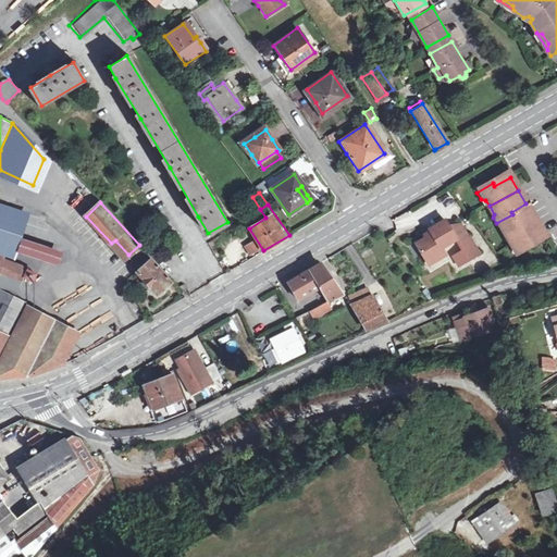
[(507,233),(509,238),(537,222),(529,209),(515,218),(512,214),(496,223),(502,232),(507,233)]
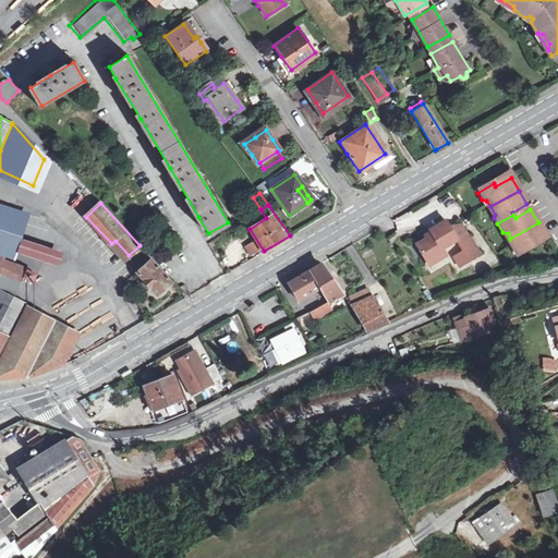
[(0,214),(0,243),(17,250),(26,223),(0,214)]
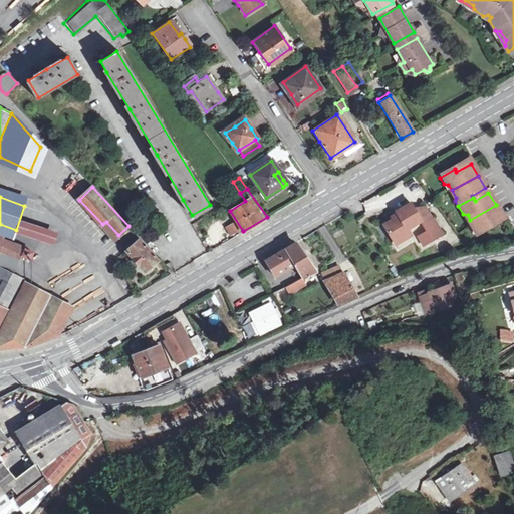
[(382,225),(397,249),(412,240),(406,229),(420,222),(409,204),(395,213),(398,217),(382,225)]
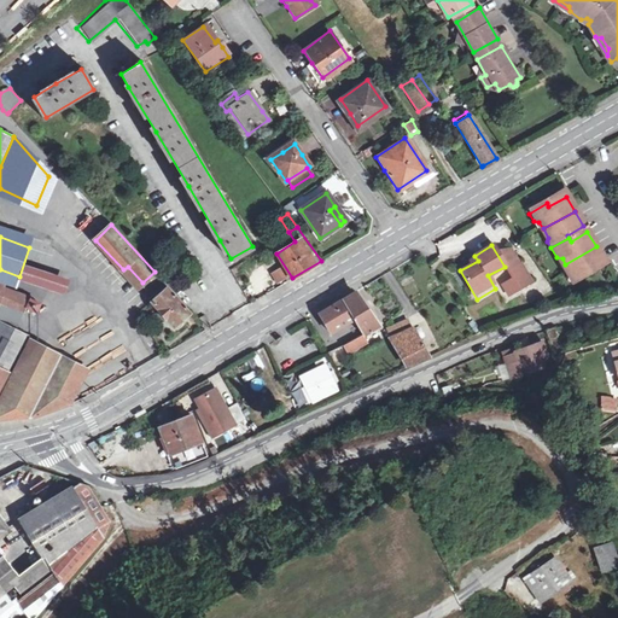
[(570,278),(575,285),(592,275),(590,272),(606,262),(596,246),(565,264),(571,273),(570,278)]
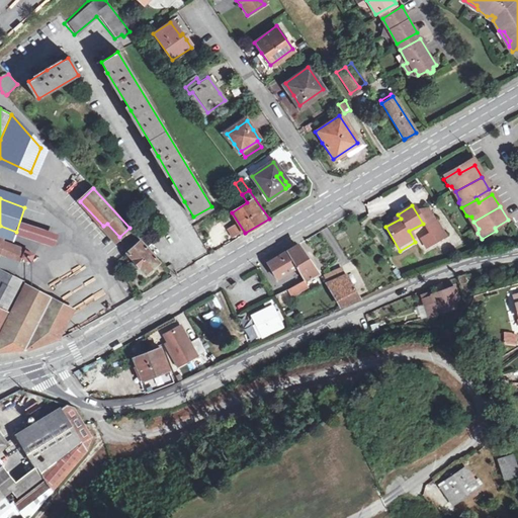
[(107,224),(103,226),(116,240),(119,237),(107,224)]
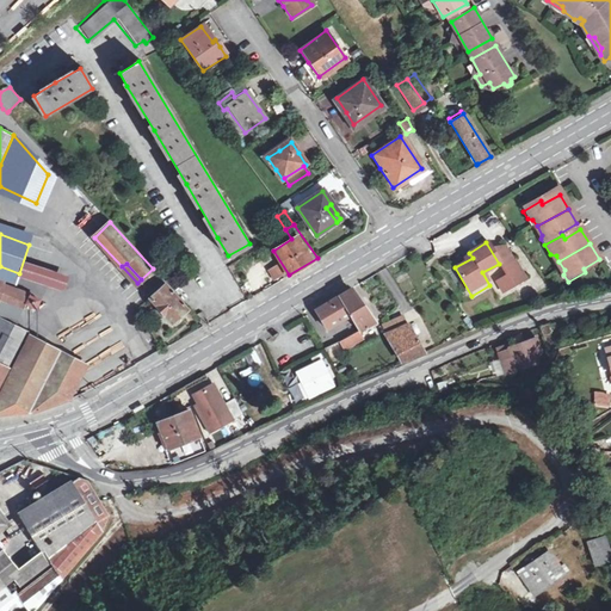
[(153,269),(141,279),(144,285),(148,283),(156,275),(153,269)]
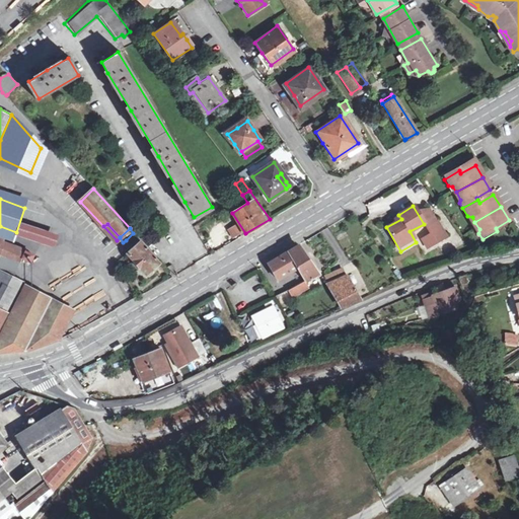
[(0,246),(0,253),(20,258),(23,248),(1,242),(0,246)]
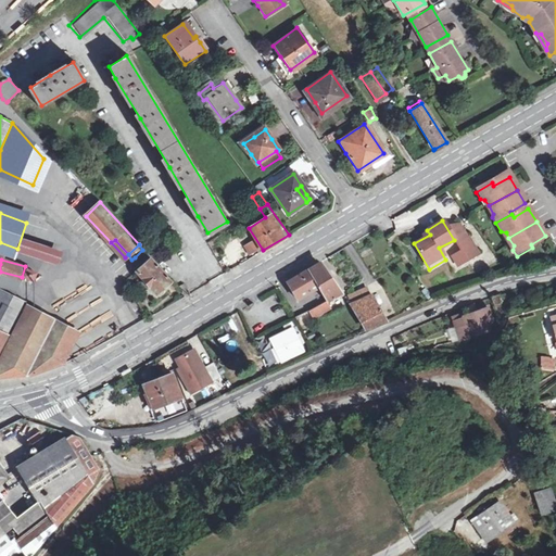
[(150,260),(136,272),(156,292),(159,289),(169,280),(150,260)]
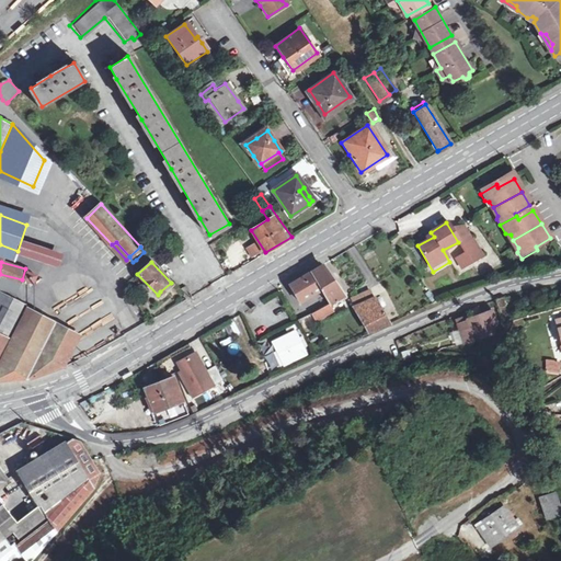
[(311,272),(321,290),(328,304),(300,320),(304,324),(333,309),(331,305),(332,304),(331,302),(341,296),(322,266),(311,272)]
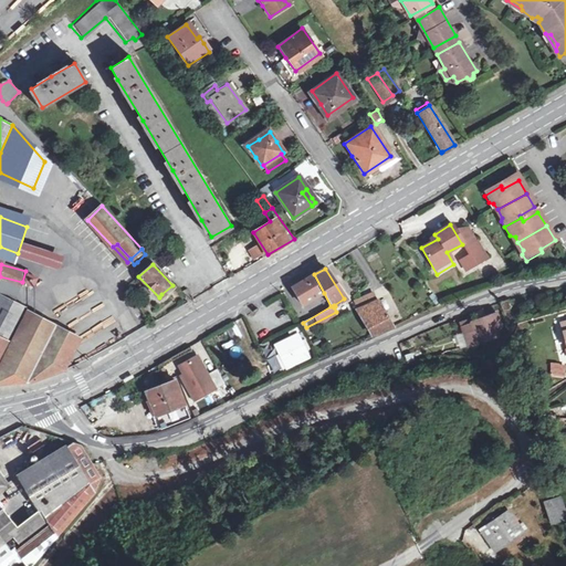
[(29,273),(25,279),(34,282),(37,276),(29,273)]
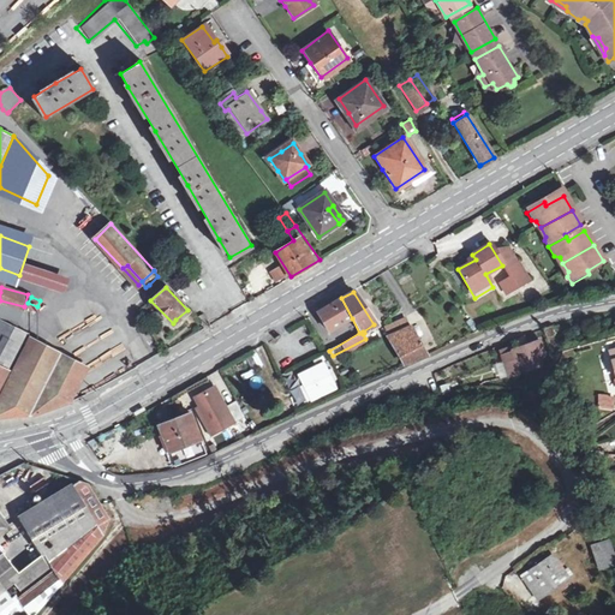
[(328,330),(352,318),(341,298),(329,306),(318,312),(328,330)]
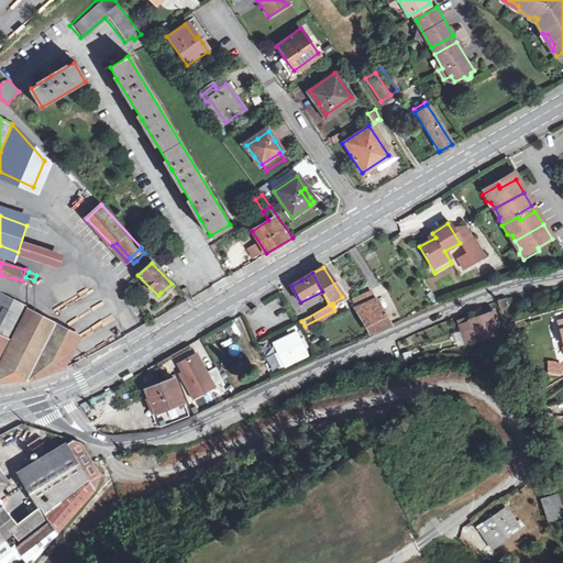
[(179,291),(186,299),(191,297),(186,288),(179,291)]
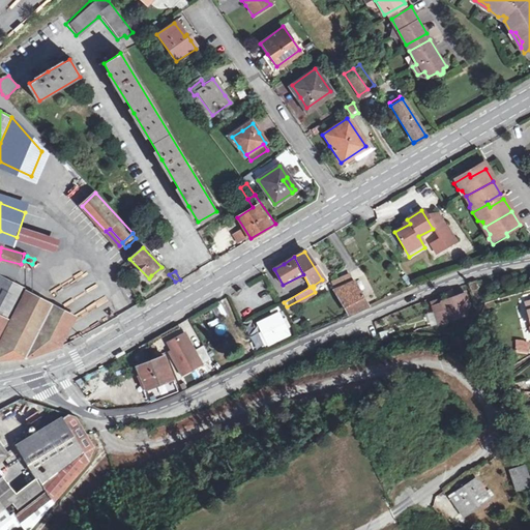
[(0,275),(0,314),(8,318),(24,287),(0,275)]
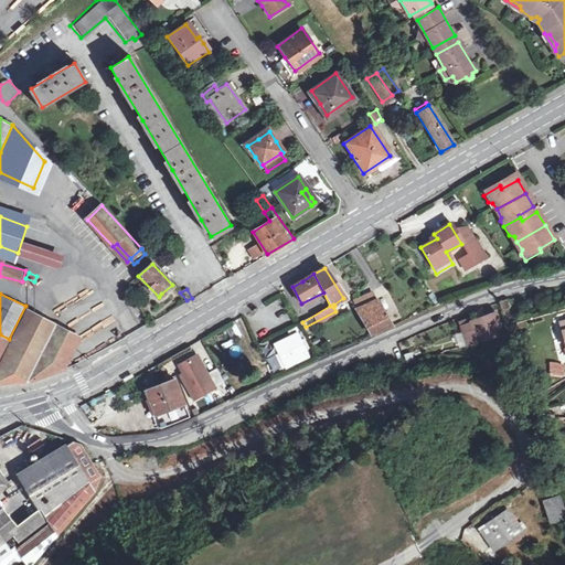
[(373,295),(361,302),(363,307),(376,300),(373,295)]
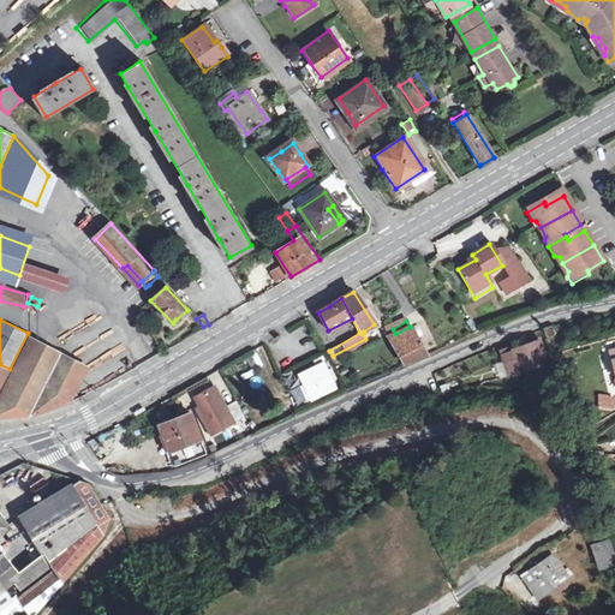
[(555,336),(551,326),(544,329),(547,339),(555,336)]
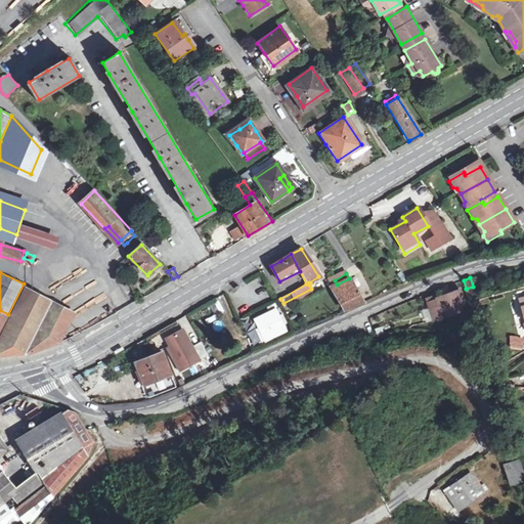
[(337,285),(335,280),(329,284),(330,289),(334,296),(344,312),(363,304),(349,278),(337,285)]
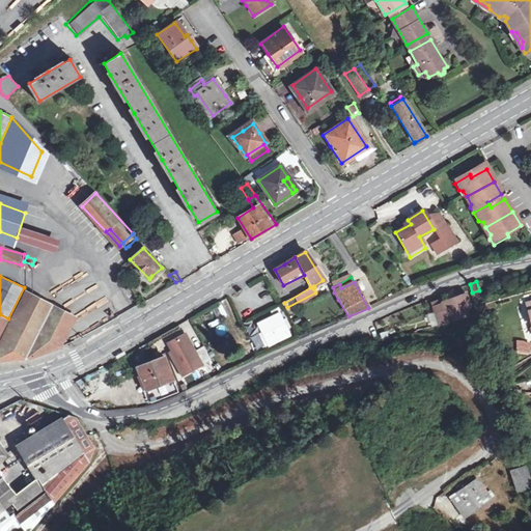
[(291,286),(280,291),(284,301),(296,296),(291,286)]
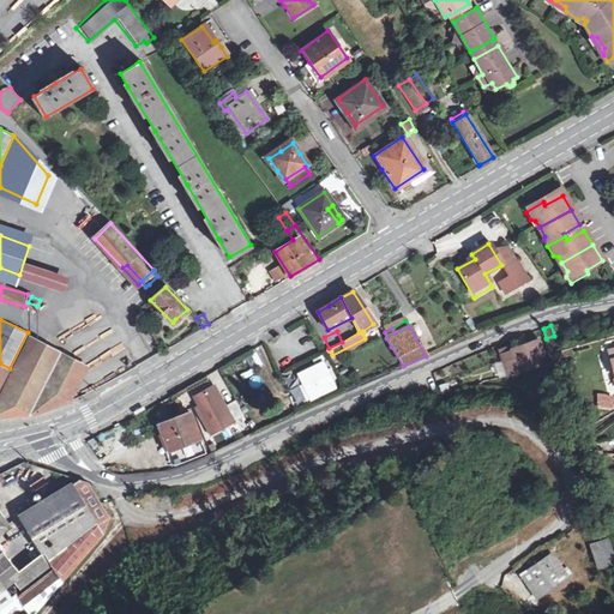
[(512,341),(517,349),(527,345),(522,336),(512,341)]
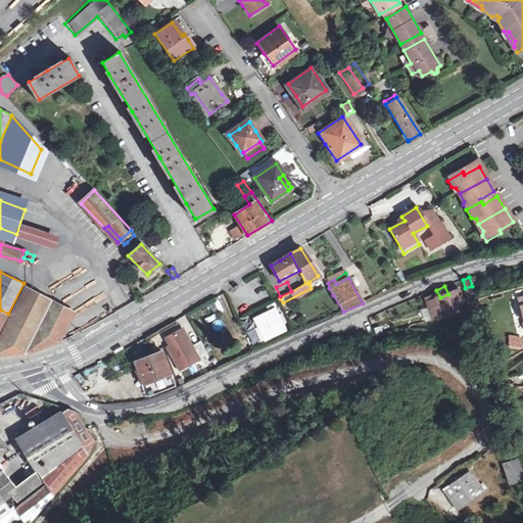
[(0,354),(28,351),(61,339),(63,336),(75,312),(25,289),(0,339),(0,354)]
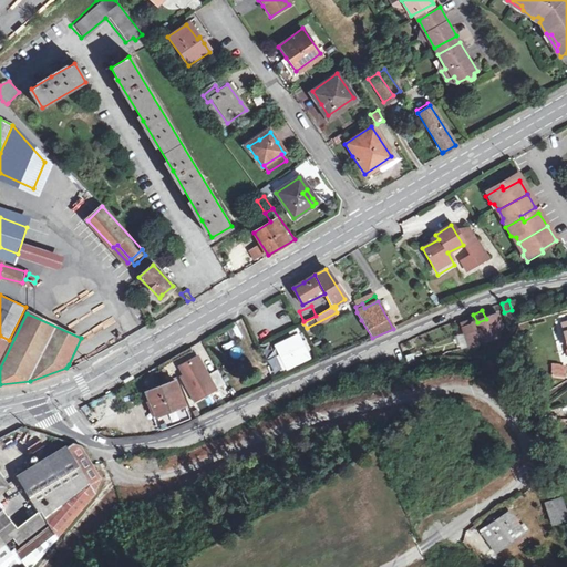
[(486,319),(477,322),(473,325),(477,336),(475,336),(474,333),(466,338),(470,348),(498,337),(490,317),(486,319)]
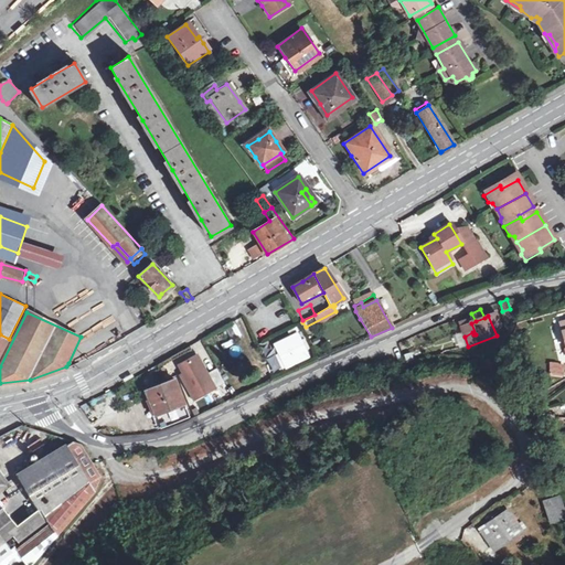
[(0,356),(9,339),(0,334),(0,356)]
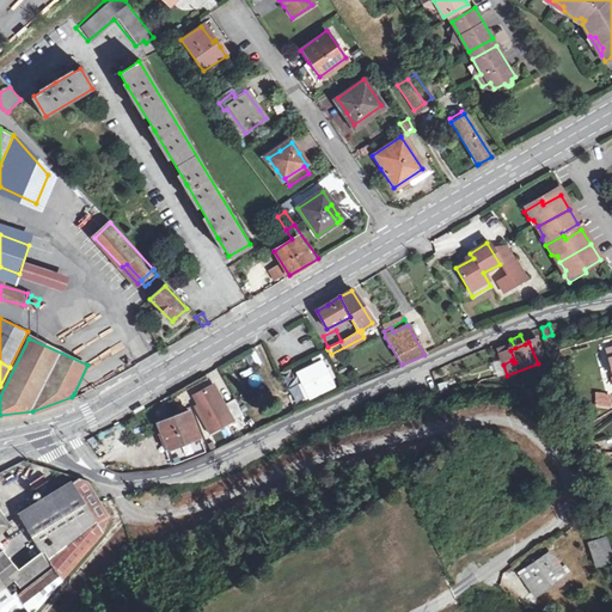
[(300,384),(303,389),(306,399),(331,389),(329,381),(325,373),(322,365),(297,374),(300,384)]
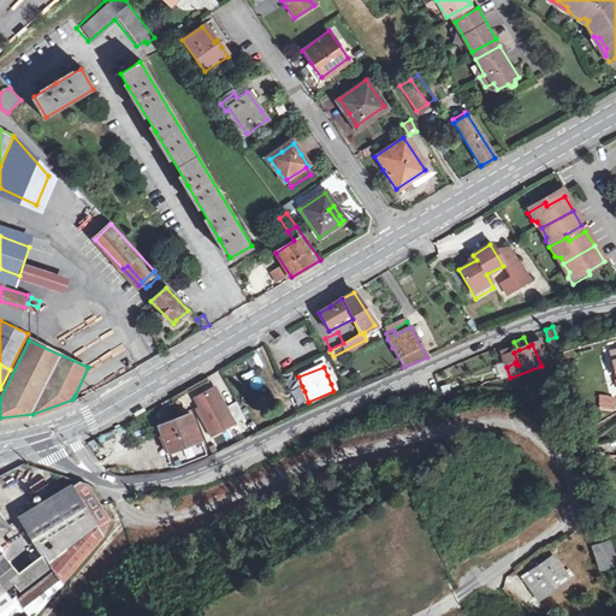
[(246,419),(237,403),(226,409),(215,389),(196,400),(201,408),(197,410),(212,437),(246,419)]
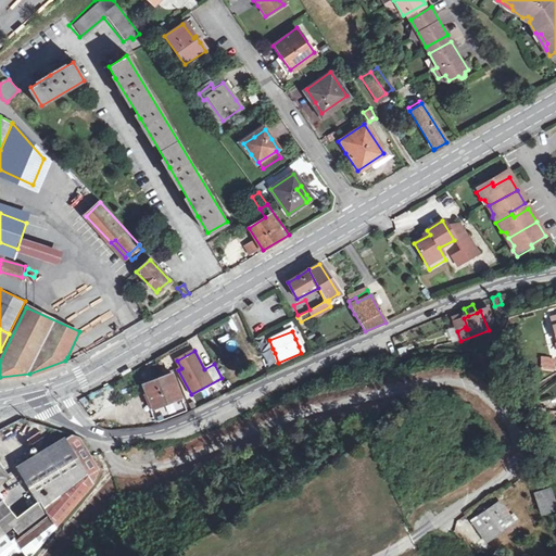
[(540,370),(555,371),(555,357),(541,356),(540,370)]
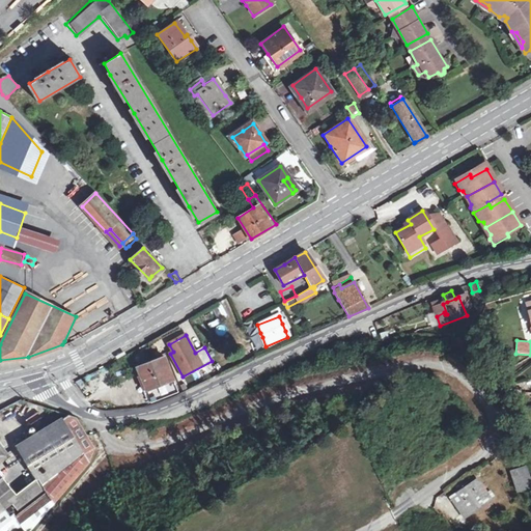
[(129,352),(127,348),(117,354),(119,357),(129,352)]
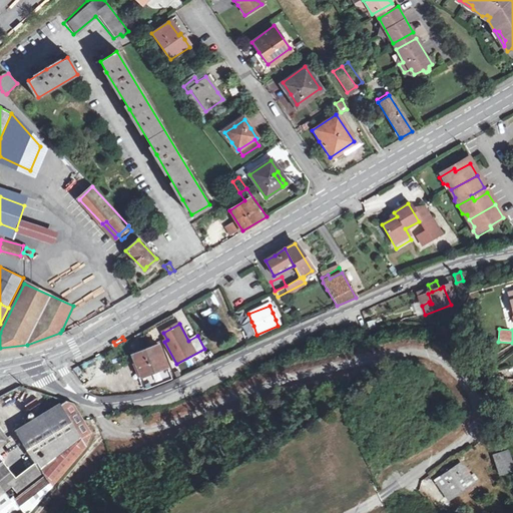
[(147,391),(172,381),(160,348),(134,358),(147,391)]
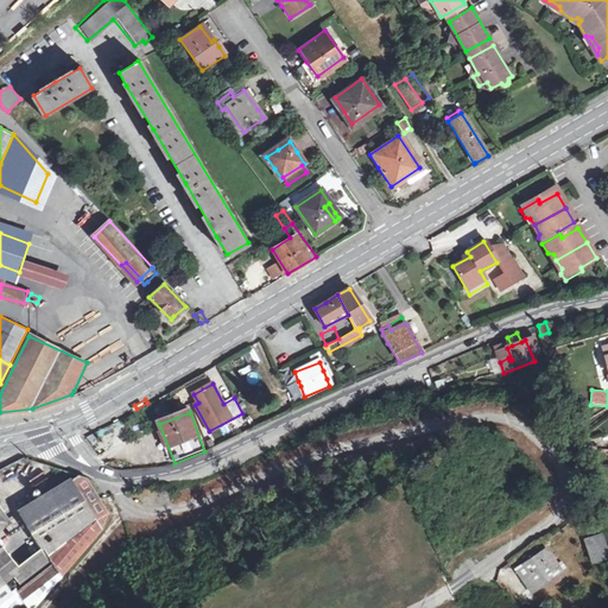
[(132,439),(121,419),(96,431),(101,441),(96,443),(102,455),(132,439)]
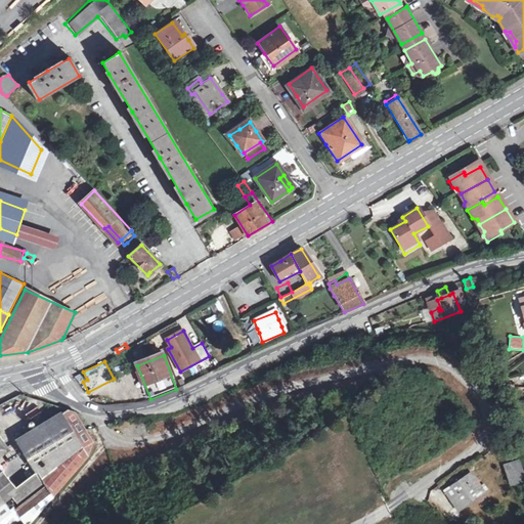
[(0,507),(0,518),(7,523),(22,523),(24,523),(35,523),(89,459),(94,444),(87,431),(75,413),(20,394),(19,395),(0,404),(0,409),(4,417),(25,404),(50,413),(47,417),(49,421),(41,416),(19,429),(23,436),(17,439),(44,486),(25,510),(22,507),(20,510),(8,500),(0,507)]
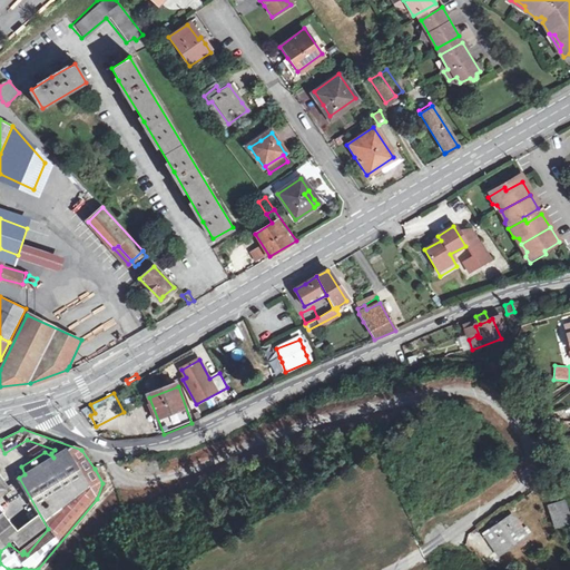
[(0,498),(9,491),(0,479),(0,498)]
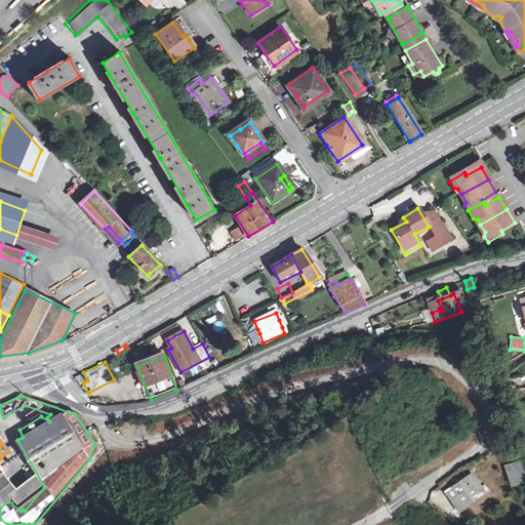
[(505,466),(511,485),(524,479),(524,474),(521,460),(505,466)]
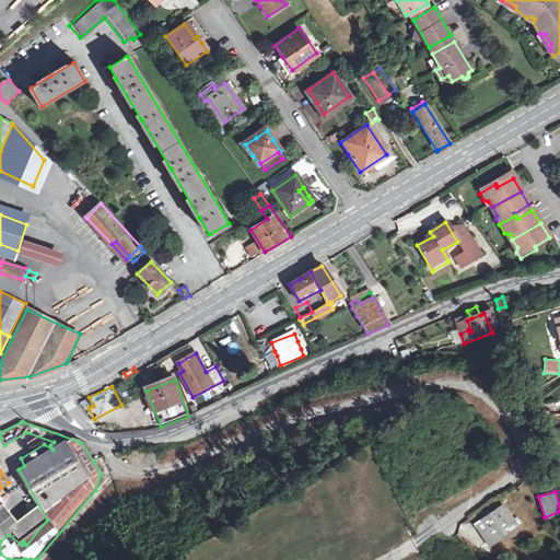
[(505,506),(477,522),(488,543),(516,527),(505,506)]
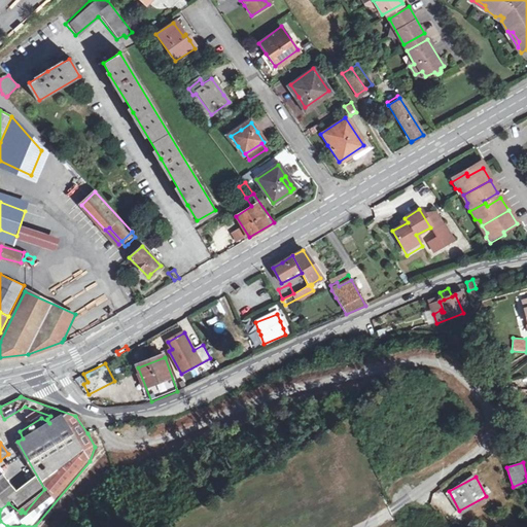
[(451,519),(459,523),(463,516),(455,512),(451,519)]
